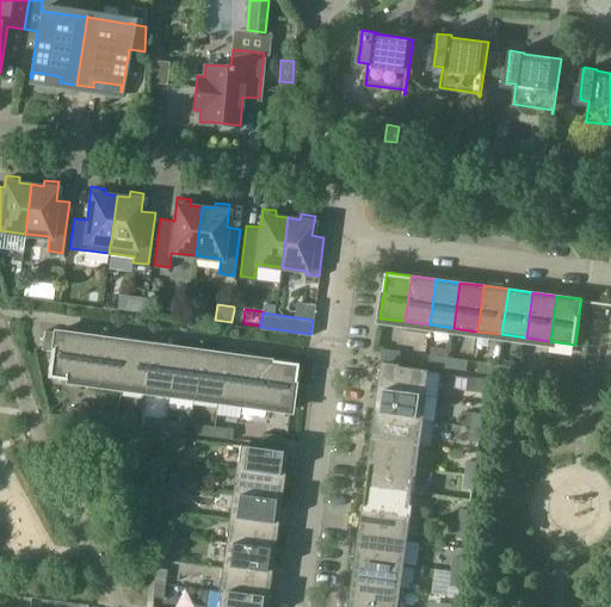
[(48,376),(73,379),(79,333),(44,328),(42,348),(51,350),(48,376)]
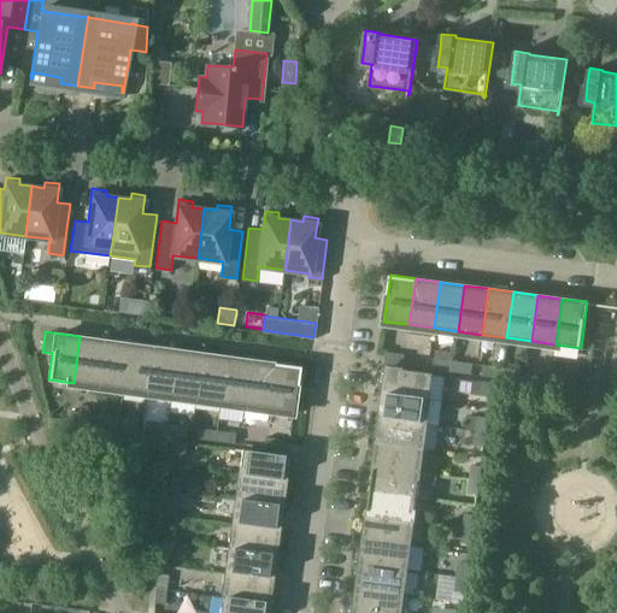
[(104,340),(80,336),(74,383),(98,385),(104,340)]
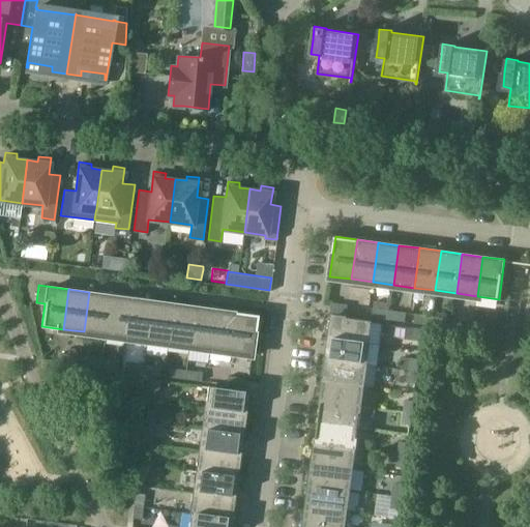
[(111,295),(89,292),(84,331),(105,334),(111,295)]
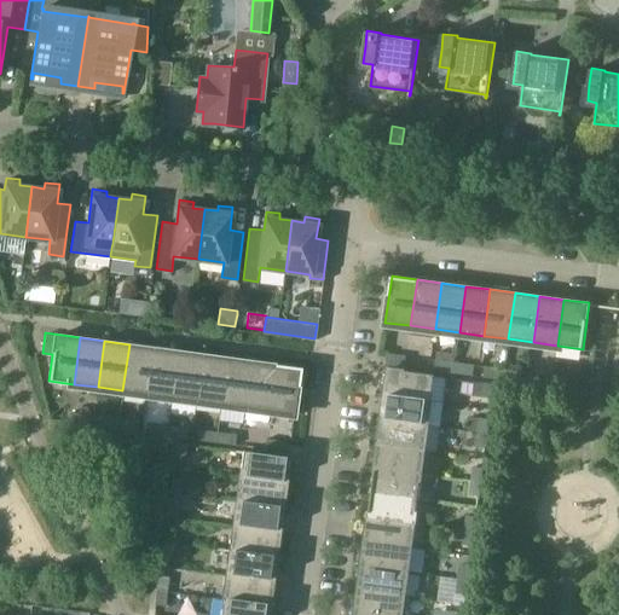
[(154,348),(129,344),(122,390),(148,394),(154,348)]
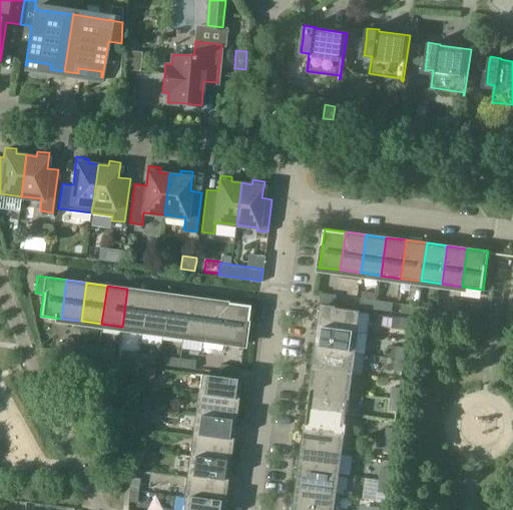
[(142,330),(147,291),(127,289),(122,327),(142,330)]
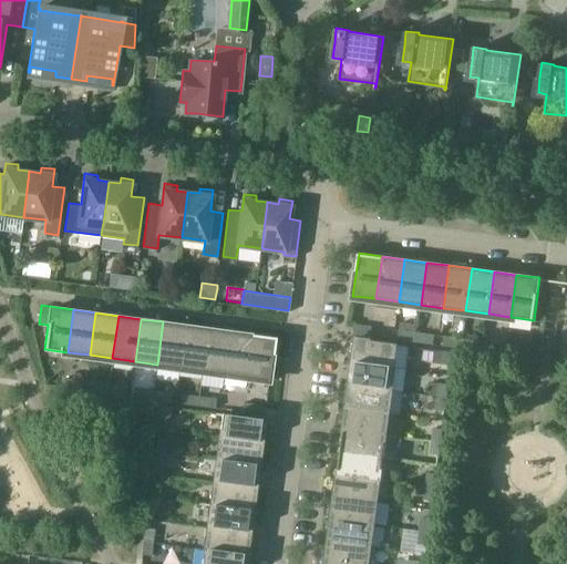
[(185,325),(163,321),(157,365),(179,367),(185,325)]
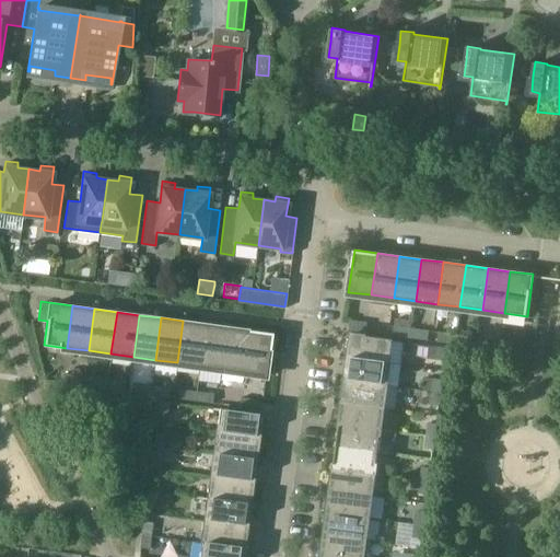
[(366,329),(368,321),(350,318),(349,327),(366,329)]
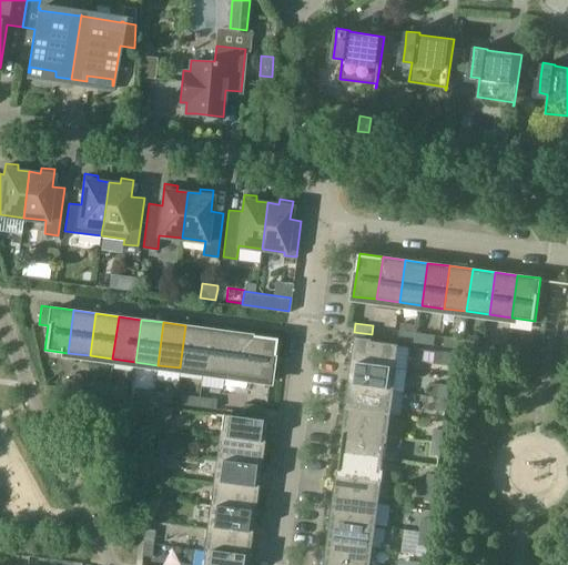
[(208,329),(185,325),(180,367),(202,371),(208,329)]
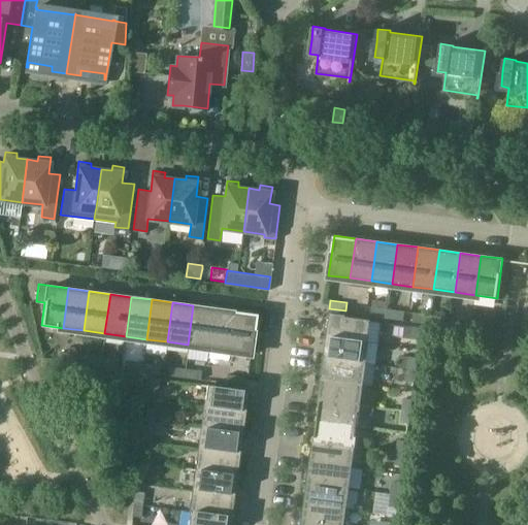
[(215,308),(193,305),(188,345),(208,348),(215,308)]
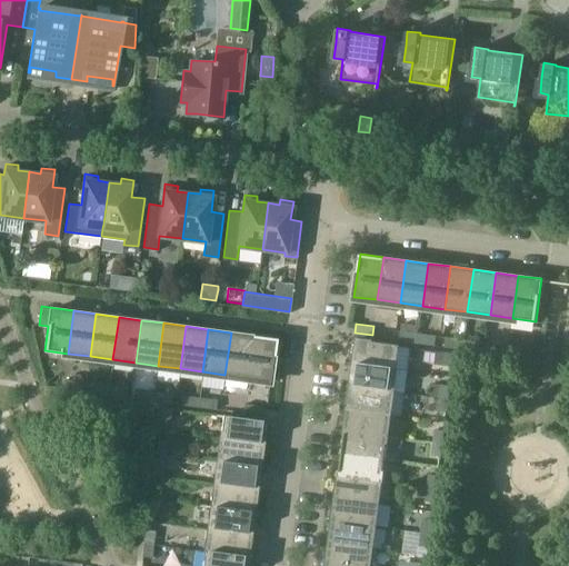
[(400,338),(418,340),(419,331),(401,329),(400,338)]
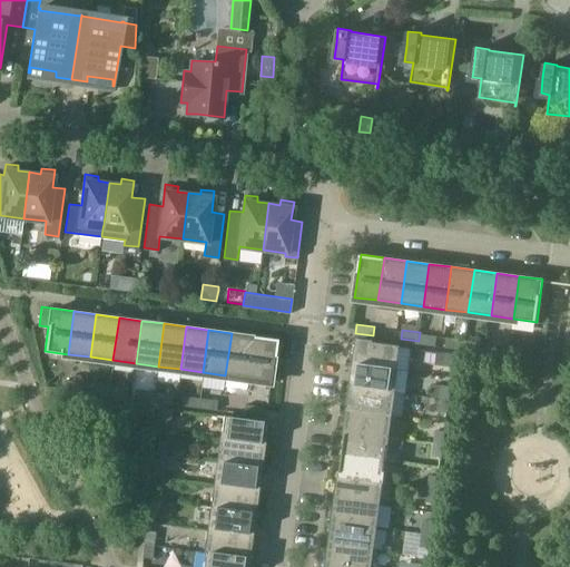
[(435,344),(438,335),(420,332),(419,341),(435,344)]
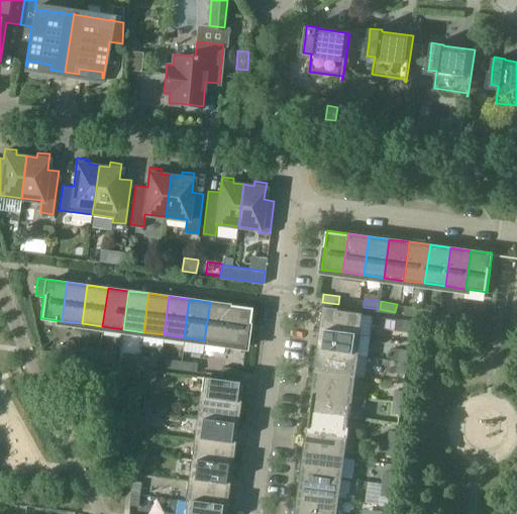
[(230,304),(210,302),(204,340),(225,343),(230,304)]
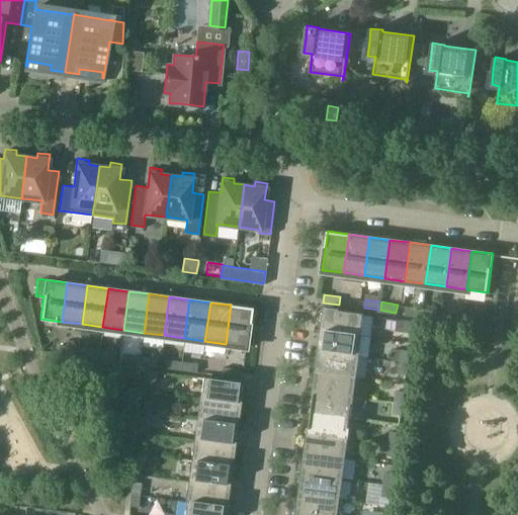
[(252,308),(231,305),(226,344),(247,346),(252,308)]
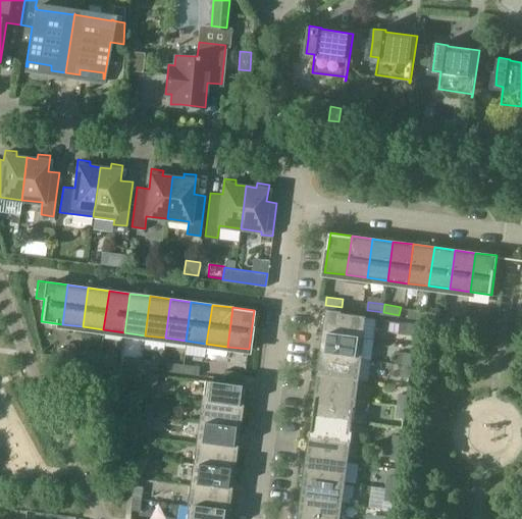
[(408,316),(424,318),(425,310),(409,308),(408,316)]
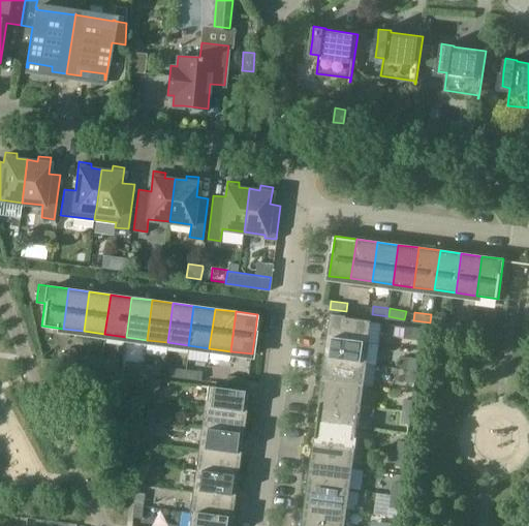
[(379,342),(382,321),(333,314),(330,336),(369,341),(379,342)]
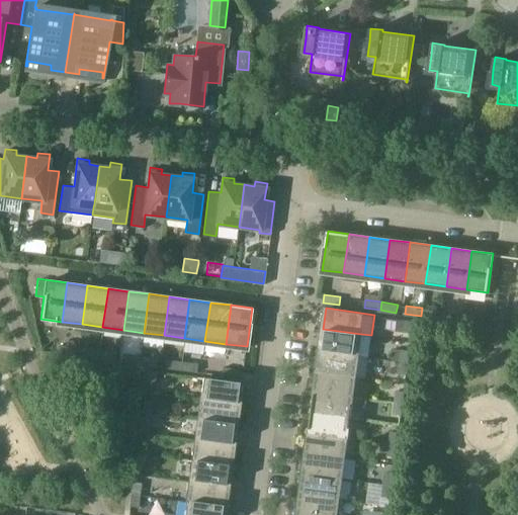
[(438,310),(422,308),(421,316),(437,318),(438,310)]
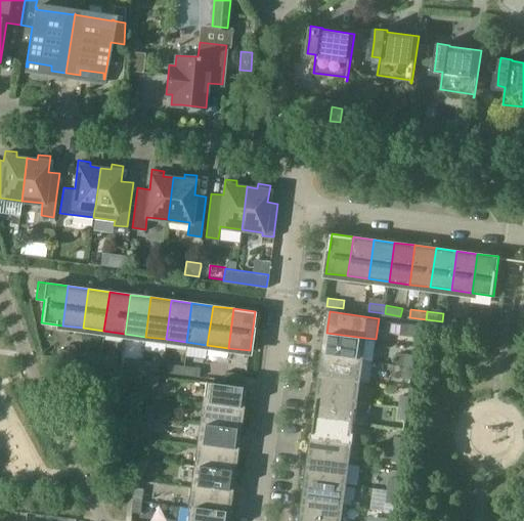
[(450,322),(467,324),(468,316),(451,314),(450,322)]
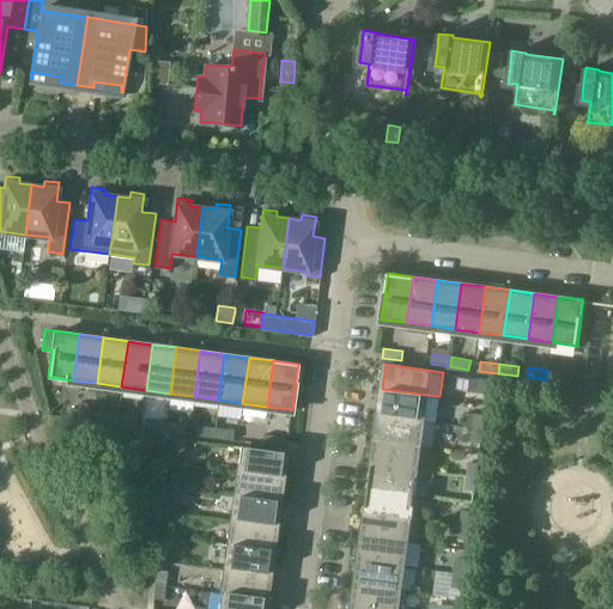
[(566,373),(547,370),(546,379),(565,383),(566,373)]
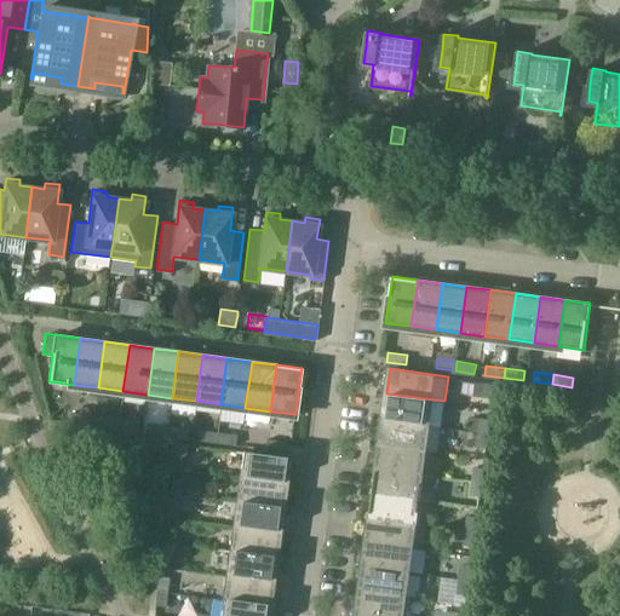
[(476,380),(475,395),(484,396),(486,381),(476,380)]
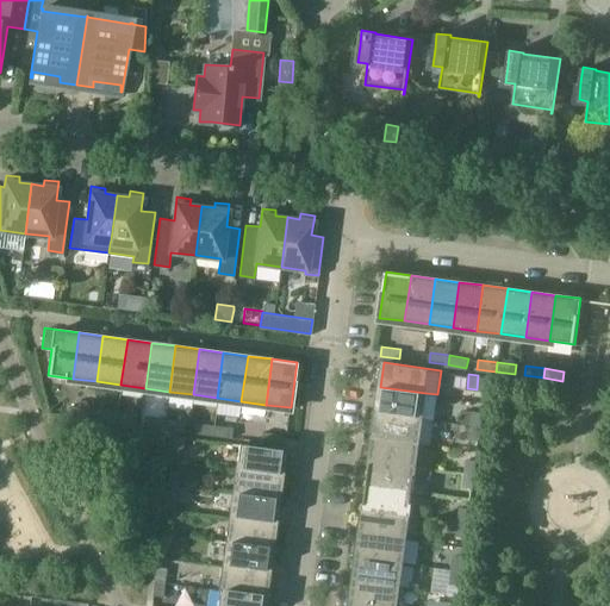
[(486,391),(487,376),(478,375),(477,389),(486,391)]
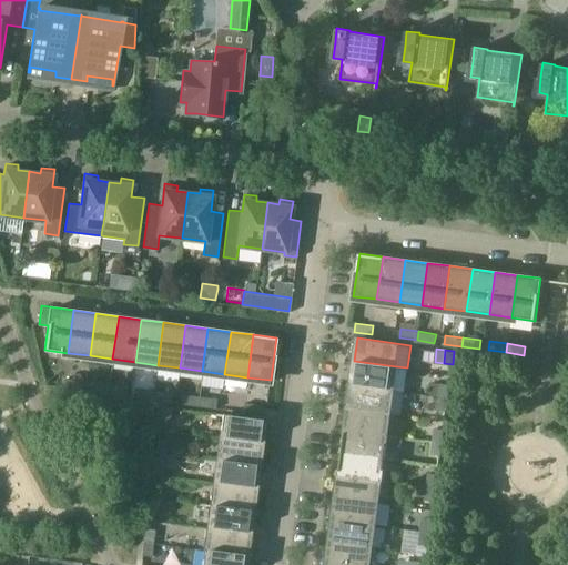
[(354,361),(351,383),(393,389),(396,366),(354,361)]
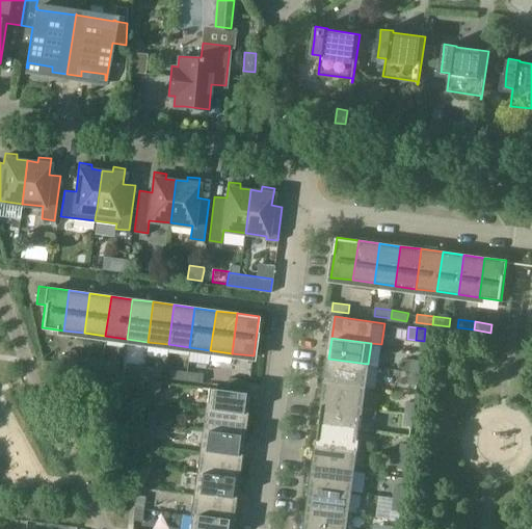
[(76,364),(77,355),(60,353),(59,362),(76,364)]
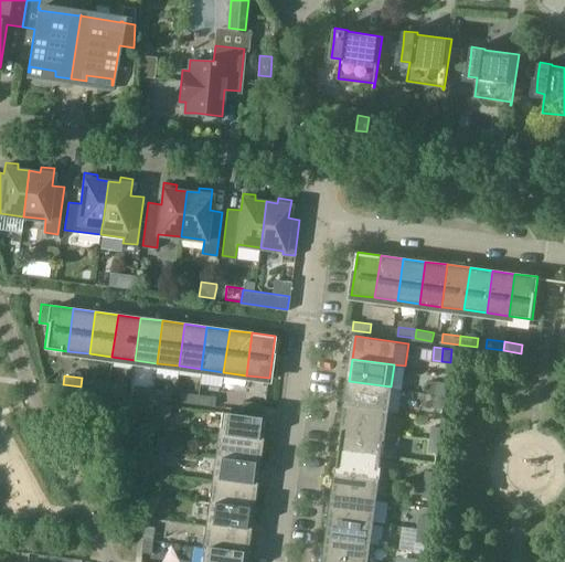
[(89,388),(107,390),(108,381),(91,379),(89,388)]
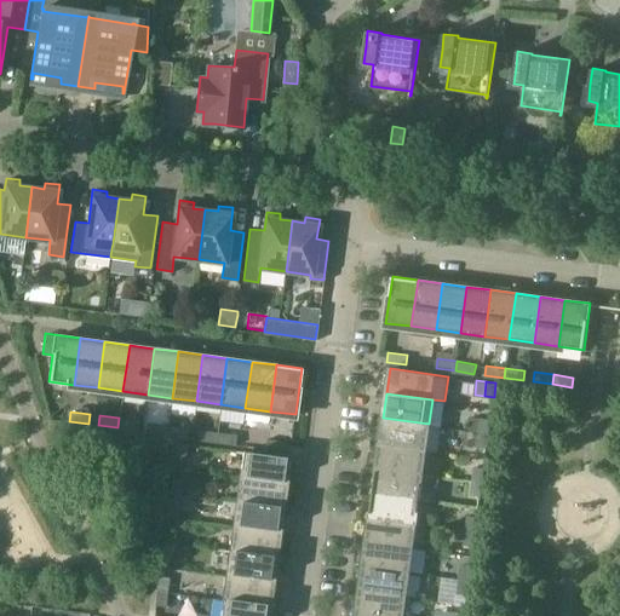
[(481,416),(480,431),(489,432),(491,418),(481,416)]
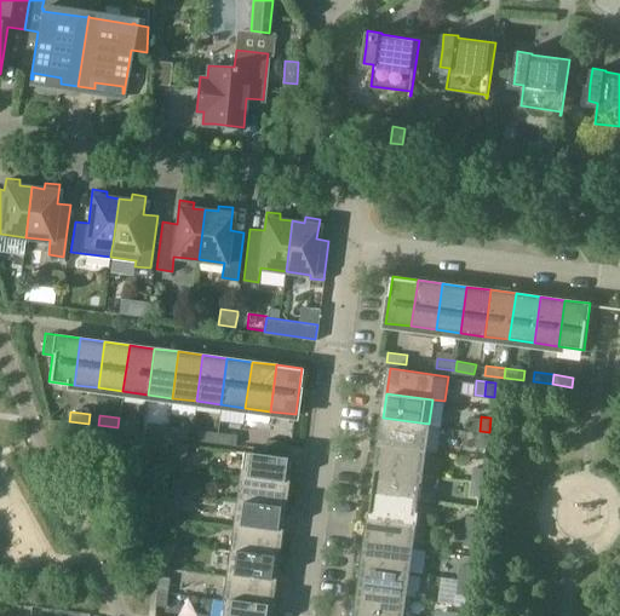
[(138,420),(119,418),(118,427),(137,430),(138,420)]
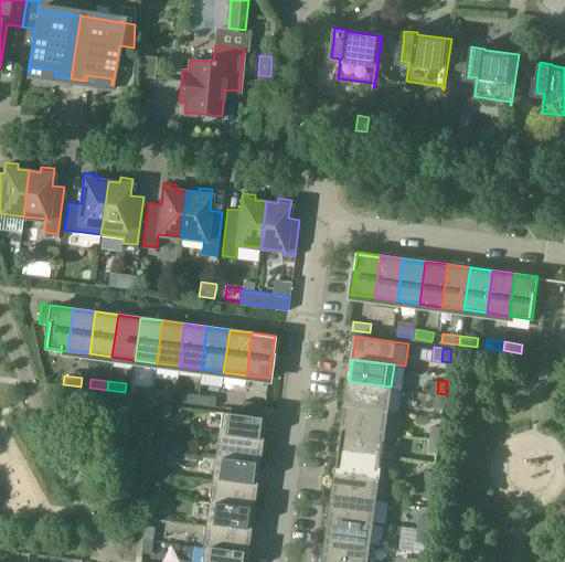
[(349,381),(345,403),(388,409),(391,386),(349,381)]
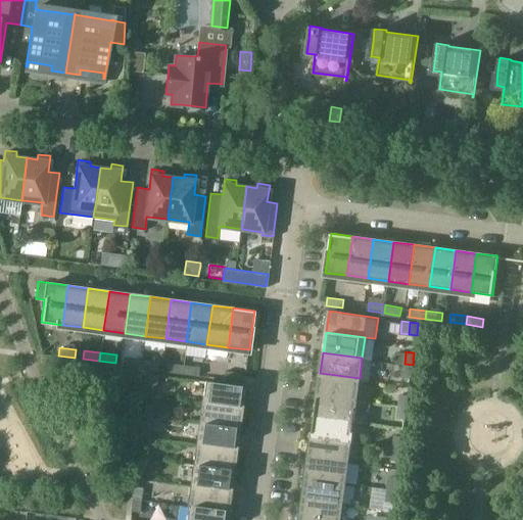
[(125,365),(141,367),(142,359),(126,356),(125,365)]
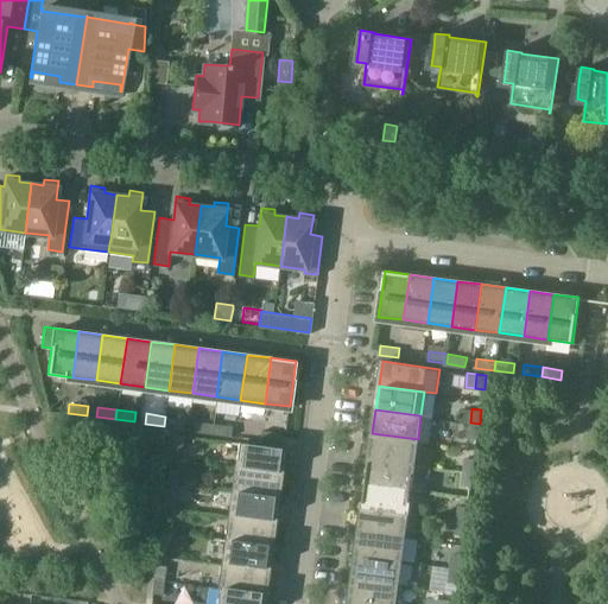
[(184,419),(165,417),(164,426),(183,428),(184,419)]
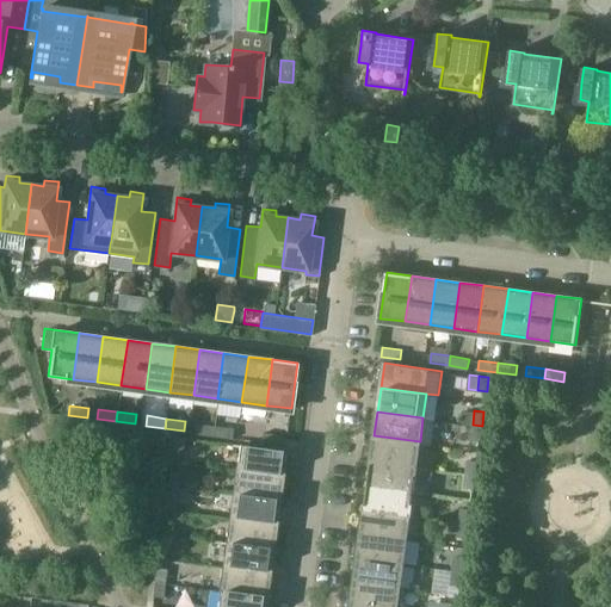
[(195,422),(193,432),(213,434),(214,425),(195,422)]
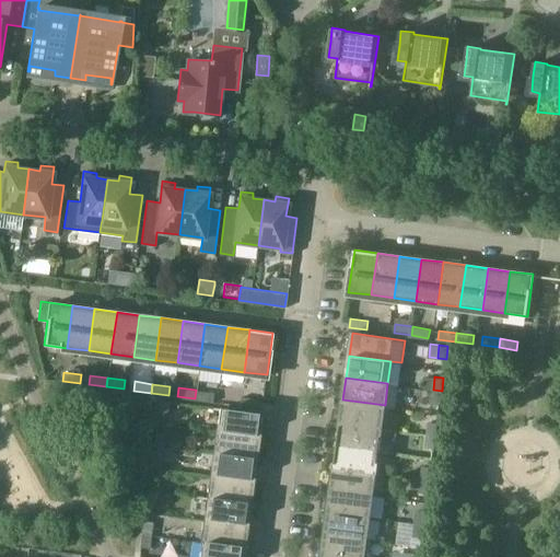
[(213,392),(196,390),(195,398),(212,401),(213,392)]
